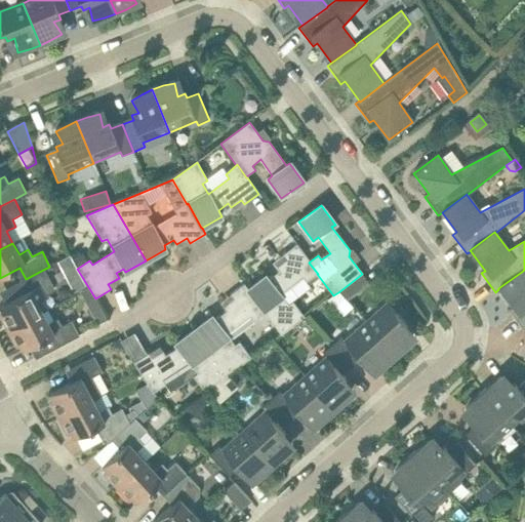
[(267,276),(248,290),(266,314),(265,314),(281,335),(305,318),(292,303),(288,306),(280,295),(303,278),(306,283),(317,274),(318,274),(309,263),(310,262),(296,245),(282,255),(286,259),(276,268),(279,272),(269,280),(267,276)]
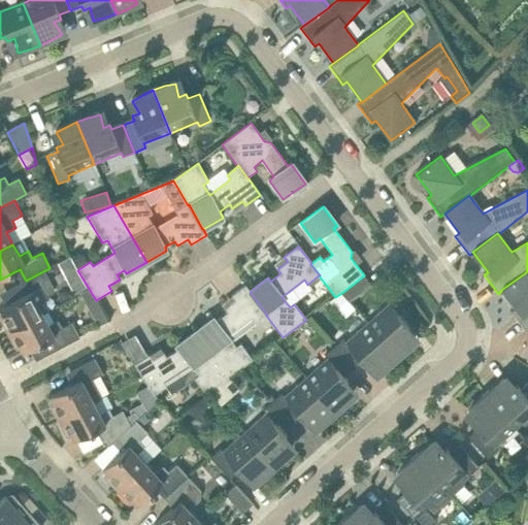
[(26,295),(0,308),(0,312),(2,315),(0,315),(0,319),(7,333),(42,315),(36,303),(55,293),(43,271),(26,281),(20,284),(26,295)]
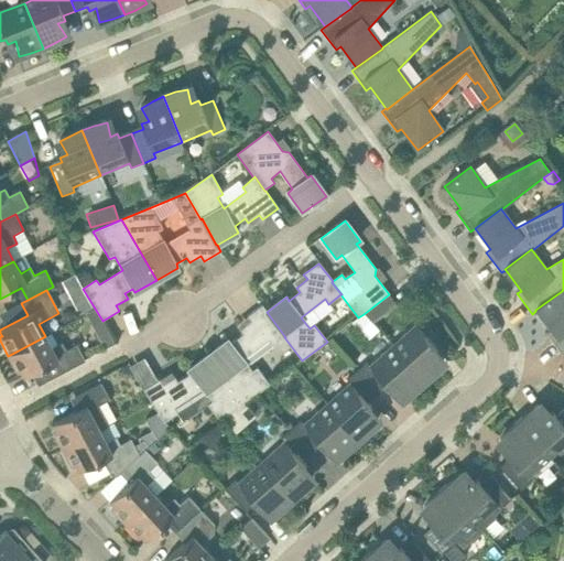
[(535,311),(551,332),(548,335),(562,355),(563,353),(563,293),(562,291),(535,310),(535,311)]
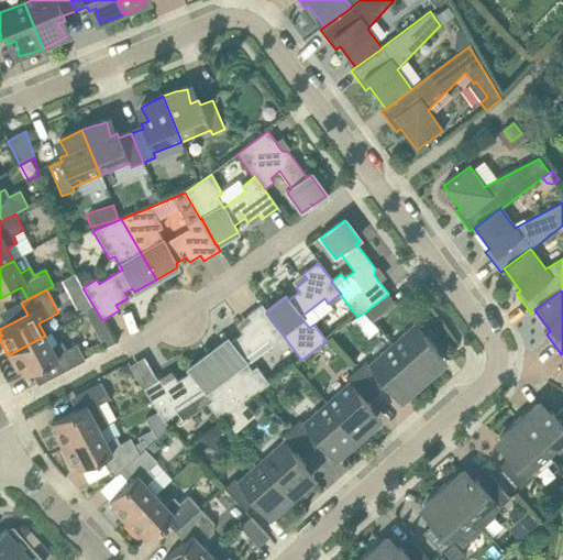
[(372,324),(378,318),(396,305),(388,294),(363,314),(372,324)]
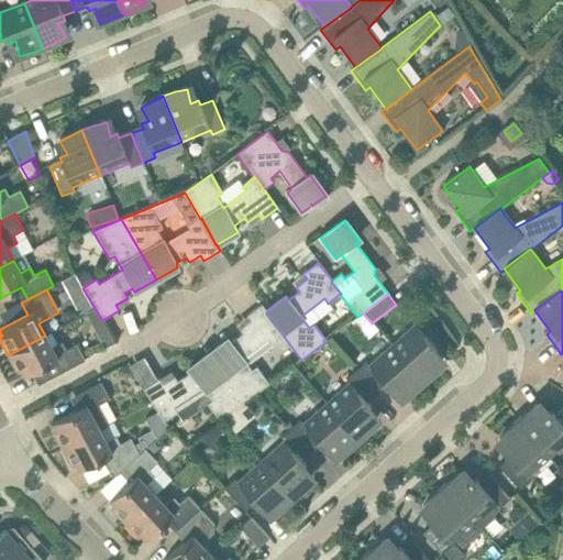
[(239,330),(243,335),(231,343),(228,340),(208,355),(244,403),(269,384),(256,368),(252,371),(243,360),(268,341),(272,346),(284,337),(285,337),(266,311),(262,305),(246,317),(250,321),(239,330)]
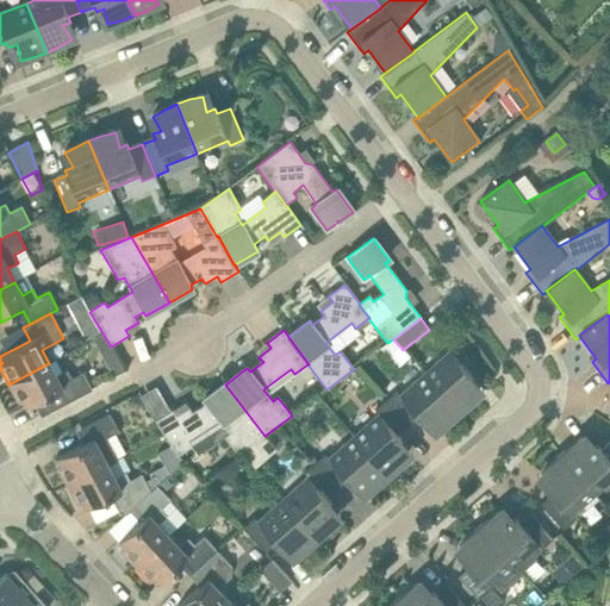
[(450,351),(433,368),(425,374),(460,413),(470,404),(479,394),(466,383),(473,378),(450,351)]
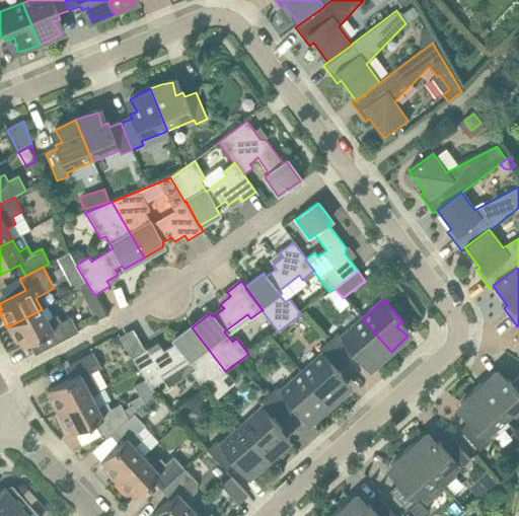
[(22,348),(49,335),(55,346),(78,333),(70,317),(61,323),(57,316),(48,321),(42,309),(7,327),(16,345),(19,343),(22,348)]
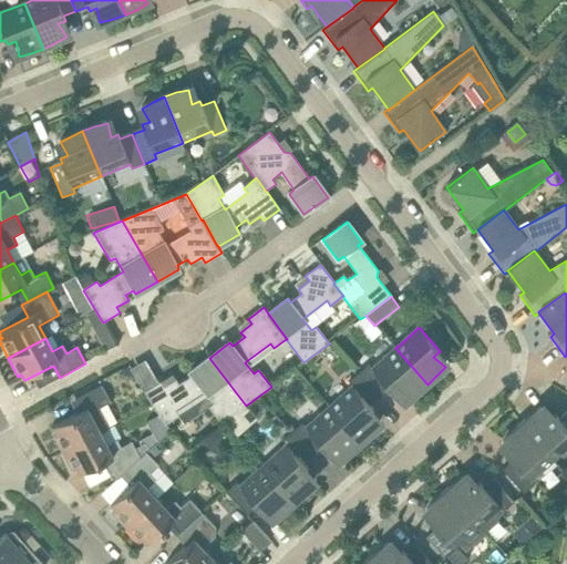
[(395,348),(372,369),(369,365),(359,373),(380,398),(390,389),(393,393),(399,388),(406,400),(418,393),(428,385),(395,348)]
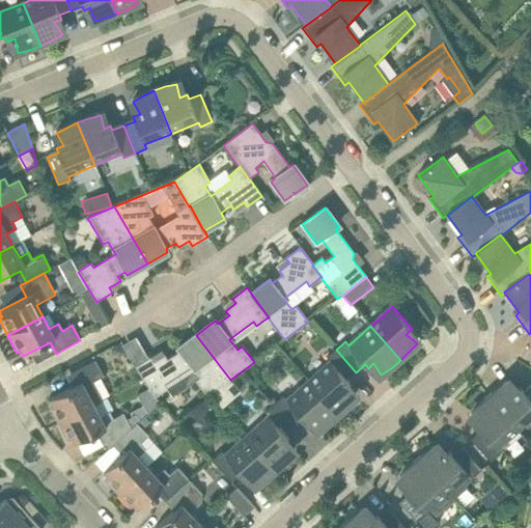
[(164,356),(154,362),(150,358),(135,367),(146,385),(149,389),(155,397),(167,389),(164,385),(192,367),(200,379),(195,382),(207,397),(230,380),(196,335),(177,349),(180,352),(167,360),(164,356)]
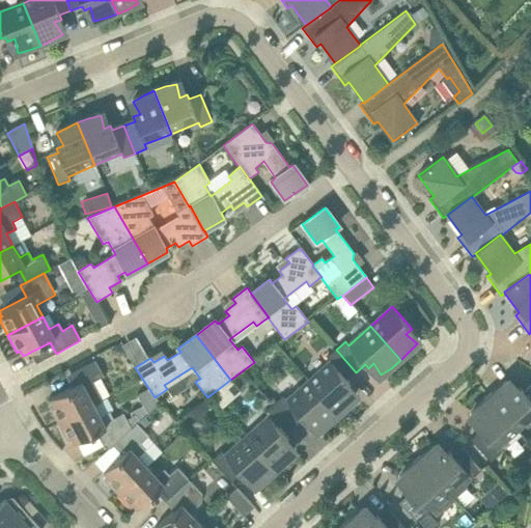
[(120,344),(110,351),(114,357),(120,359),(127,355),(120,344)]
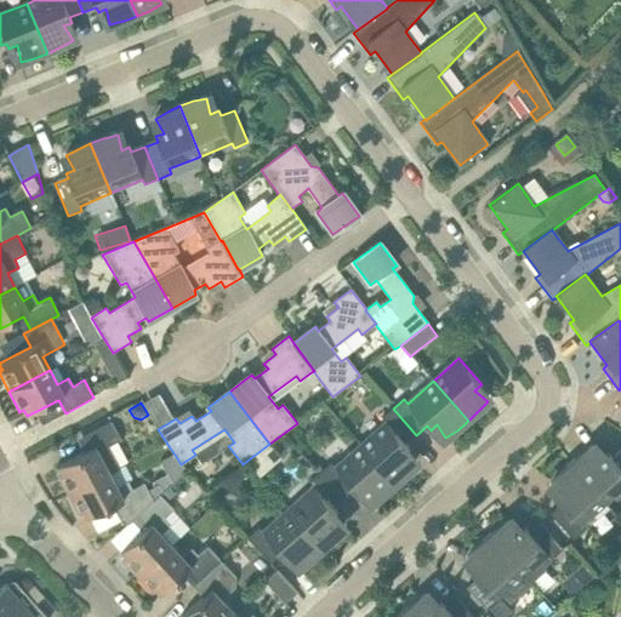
[(382,418),(386,423),(360,445),(396,485),(406,475),(415,466),(402,455),(409,449),(405,445),(416,435),(393,409),(382,418)]
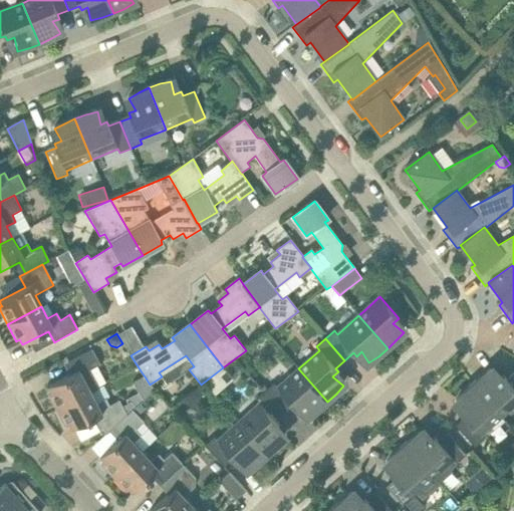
[(74,373),(48,388),(51,393),(48,395),(57,411),(91,393),(85,381),(93,376),(90,369),(99,364),(92,350),(68,362),(74,373)]
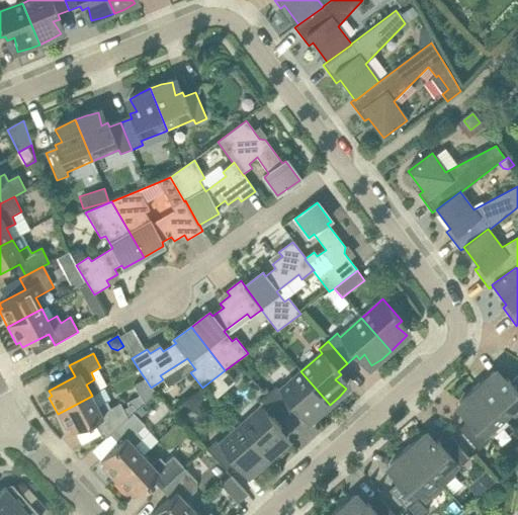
[(300,371),(279,391),(276,387),(267,395),(286,417),(295,409),(298,412),(304,408),(312,419),(321,413),(330,405),(300,371)]
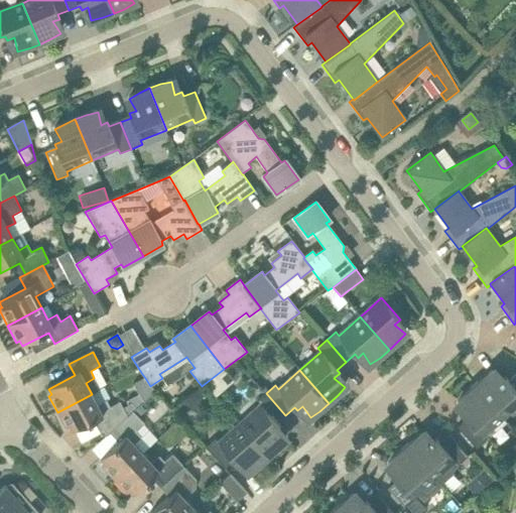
[(493,372),(483,378),(474,386),(504,419),(515,408),(515,375),(508,382),(506,379),(500,384),(493,372)]
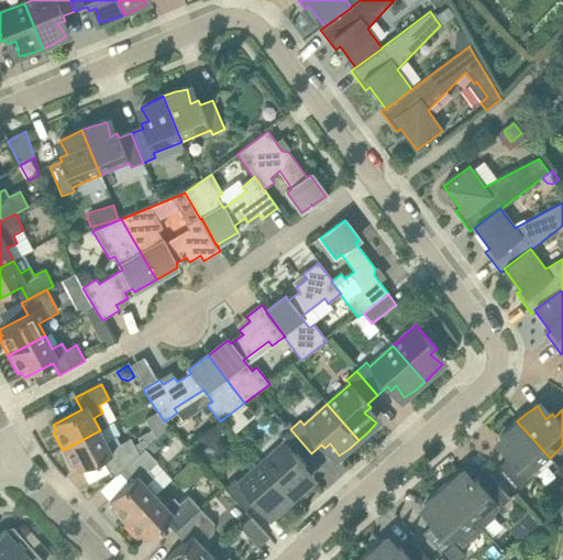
[(140,443),(134,447),(139,456),(145,450),(157,438),(168,428),(164,421),(158,413),(146,421),(153,431),(138,440),(140,443)]
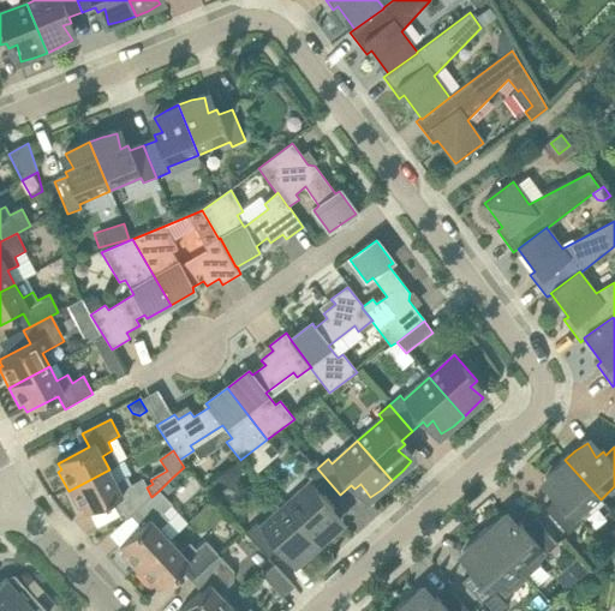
[(551,496),(555,499),(545,509),(561,527),(568,535),(579,526),(575,522),(601,499),(565,460),(555,469),(545,480),(559,490),(551,496)]
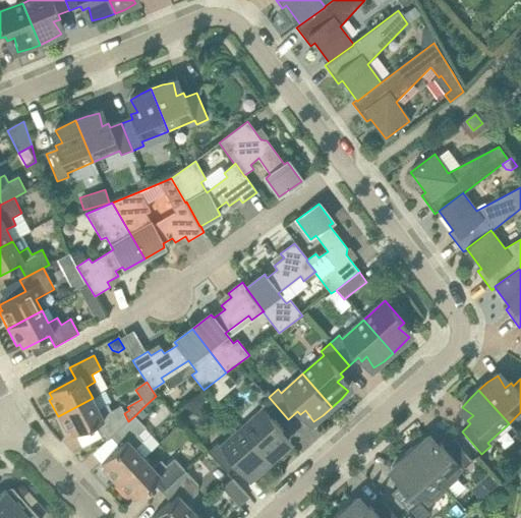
[(259,405),(263,409),(241,427),(272,461),(280,453),(288,444),(277,436),(282,430),(280,427),(288,419),(269,397),(259,405)]
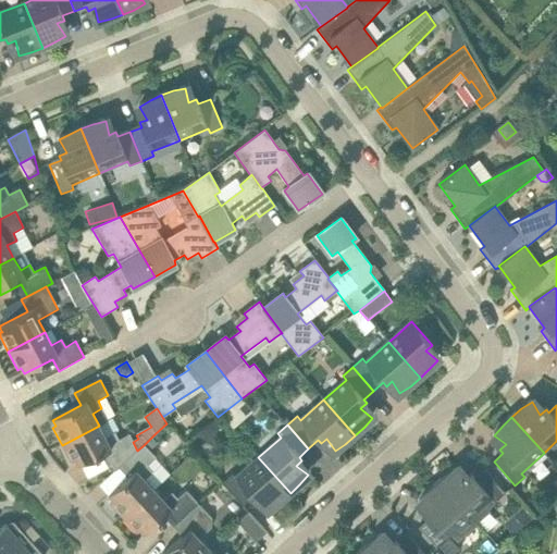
[(77,467),(82,465),(106,452),(115,471),(123,465),(137,451),(133,442),(130,434),(119,440),(114,433),(106,438),(99,426),(62,445),(71,463),(74,462),(77,467)]
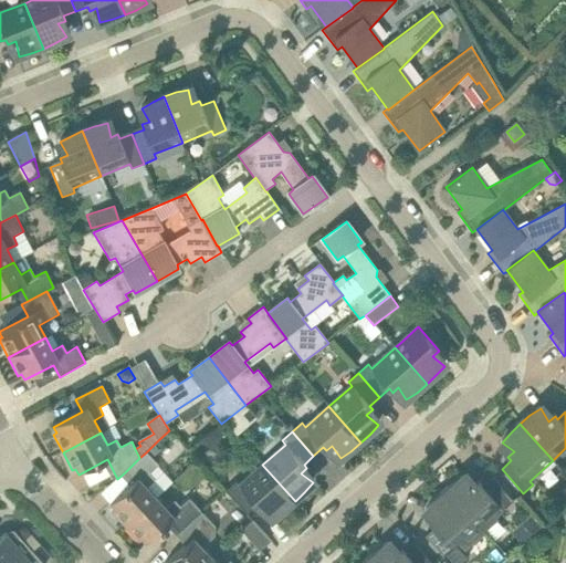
[(134,482),(109,504),(114,509),(112,512),(125,527),(157,498),(147,488),(155,480),(149,473),(158,466),(146,452),(139,458),(125,472),(134,482)]
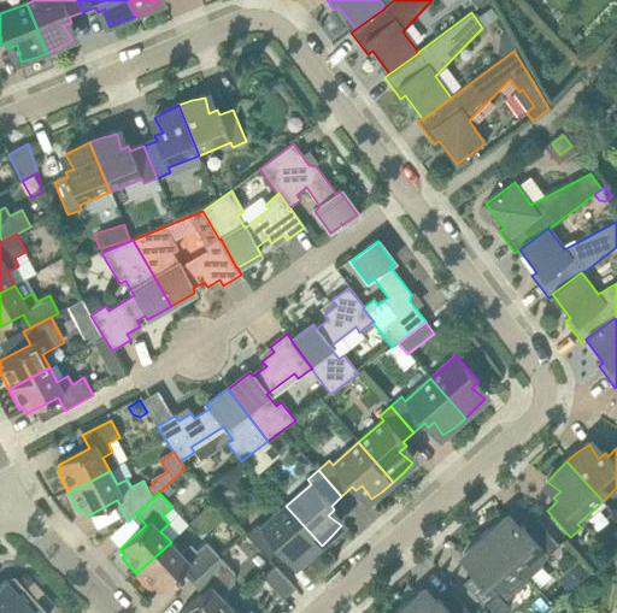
[(286,506),(260,528),(257,524),(246,535),(269,560),(280,550),(283,554),(291,549),(299,563),(311,555),(322,546),(286,506)]
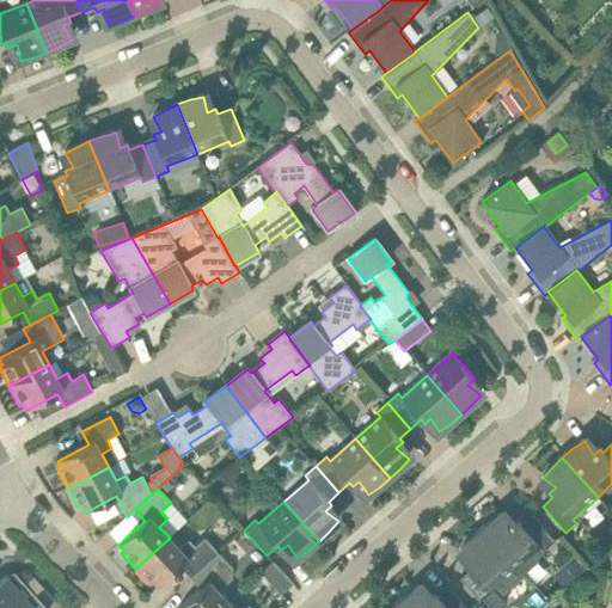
[(502,514),(490,522),(479,530),(510,565),(520,556),(525,562),(540,548),(543,552),(555,541),(532,516),(521,526),(518,522),(510,528),(502,514)]
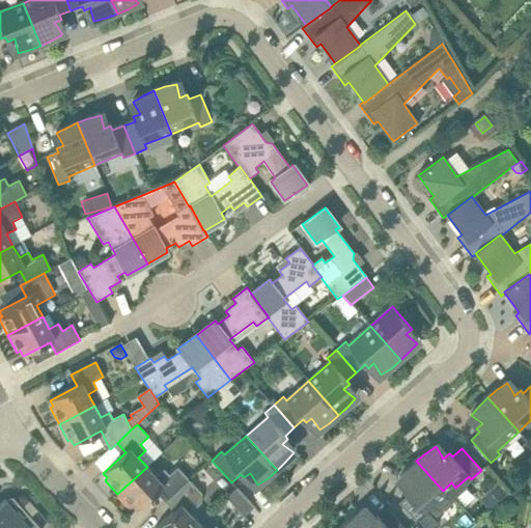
[(404,492),(408,496),(398,503),(419,526),(428,518),(425,515),(447,495),(443,491),(416,461),(408,469),(399,478),(411,487),(404,492)]
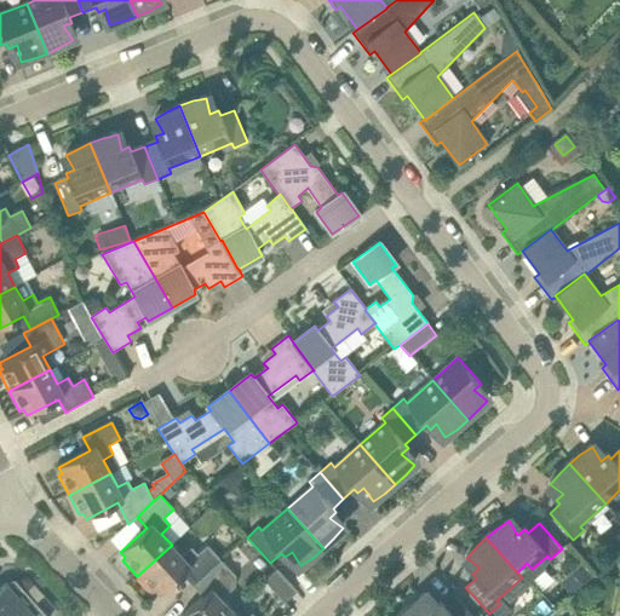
[(191,548),(182,557),(172,545),(137,576),(153,593),(155,589),(161,596),(187,571),(197,582),(220,560),(207,546),(197,554),(191,548)]
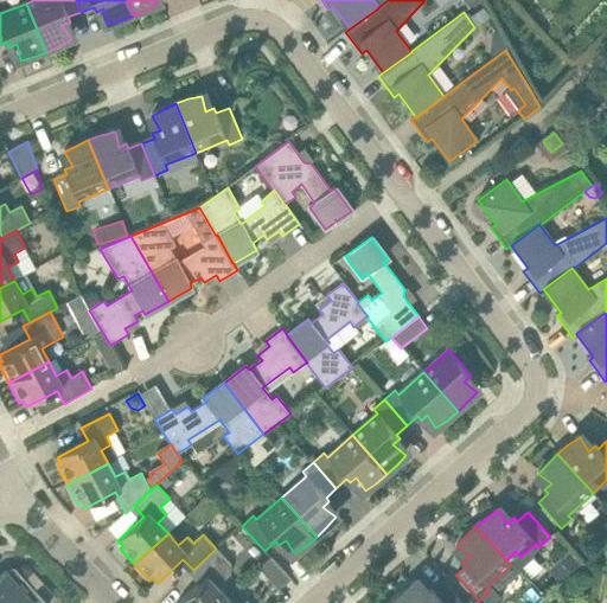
[(203,581),(179,602),(223,602),(228,598),(217,587),(225,578),(219,572),(229,563),(216,549),(193,570),(203,581)]
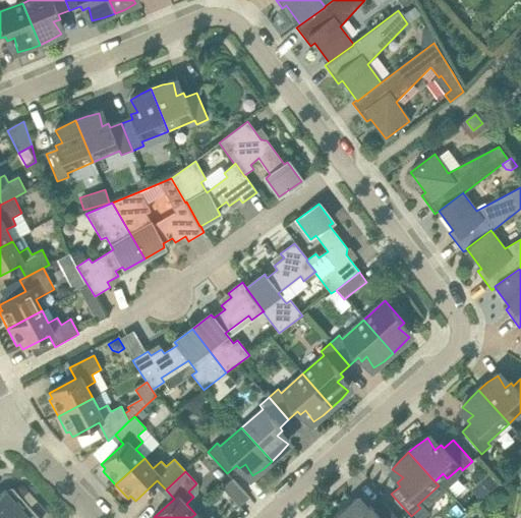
[(222,488),(239,508),(249,498),(232,479),(222,488)]
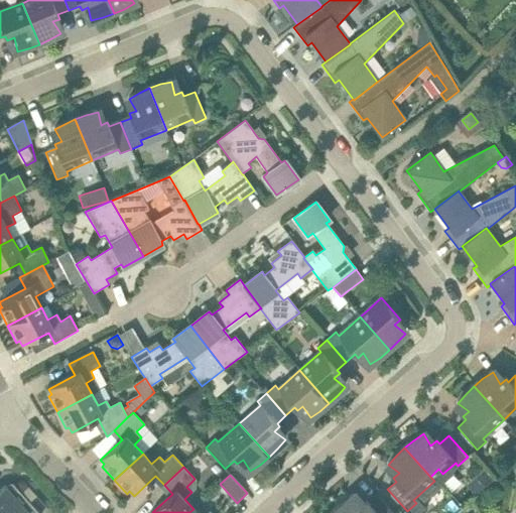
[(9,492),(5,487),(0,491),(0,512),(36,512),(14,487),(9,492)]
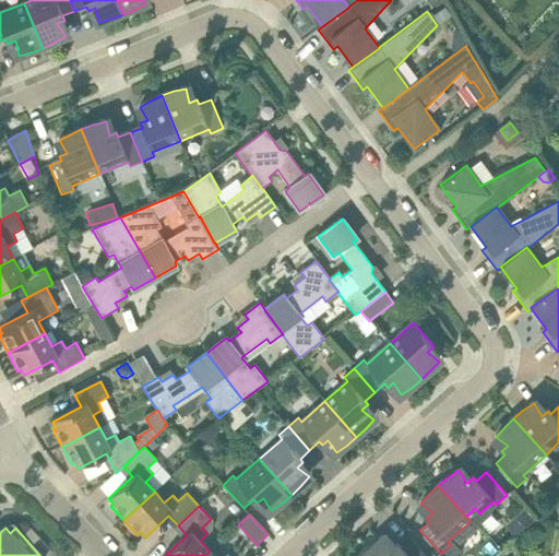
[(383,536),(372,544),(363,552),(366,555),(424,555),(409,539),(401,547),(397,544),(391,549),(383,536)]
